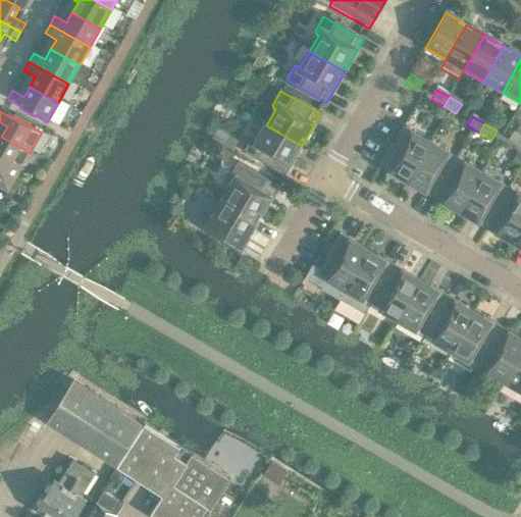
[(283,177),(302,146),(266,125),(257,141),(255,139),(252,140),(244,154),(283,177)]
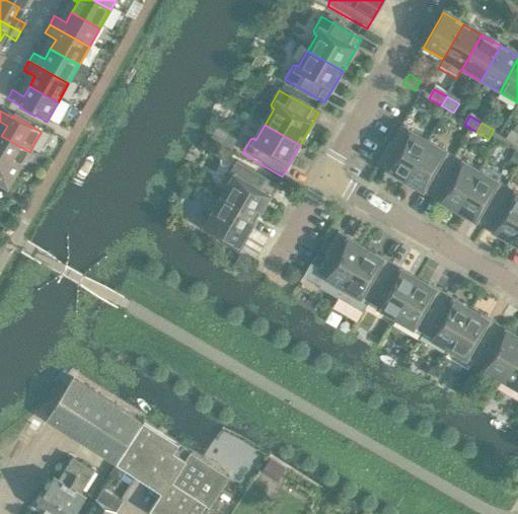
[(404,182),(427,144),(400,128),(378,166),(404,182)]
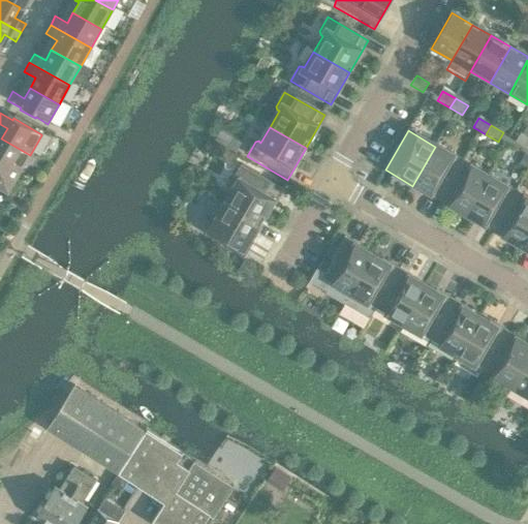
[(527,152),(527,150),(527,140),(520,135),(515,145),(527,152)]
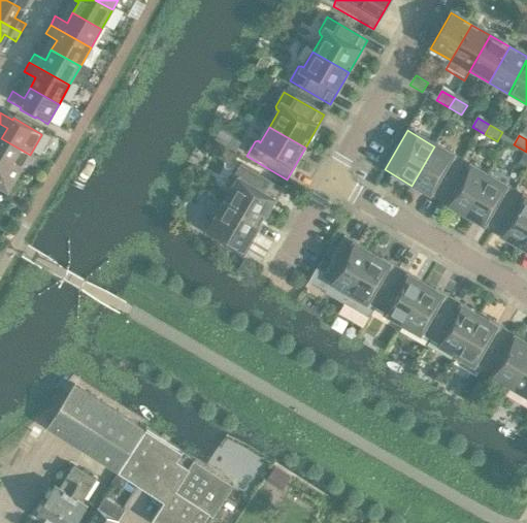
[(0,171),(4,188),(12,186),(30,155),(1,138),(0,139),(0,171)]
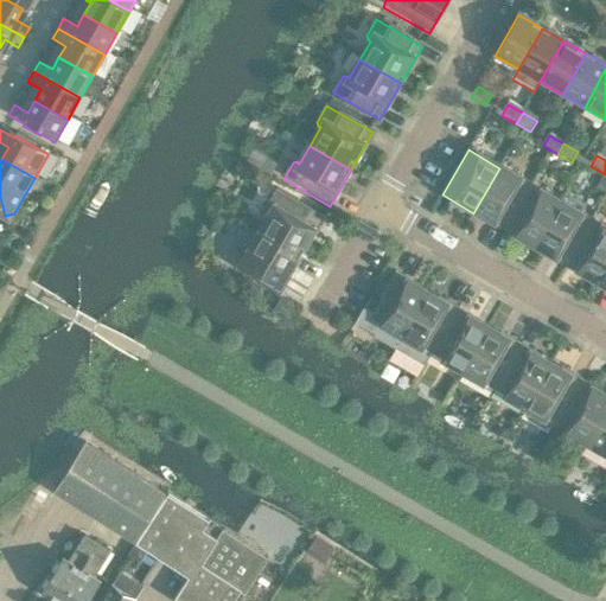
[(504,231),(530,186),(499,168),(473,213),(504,231)]
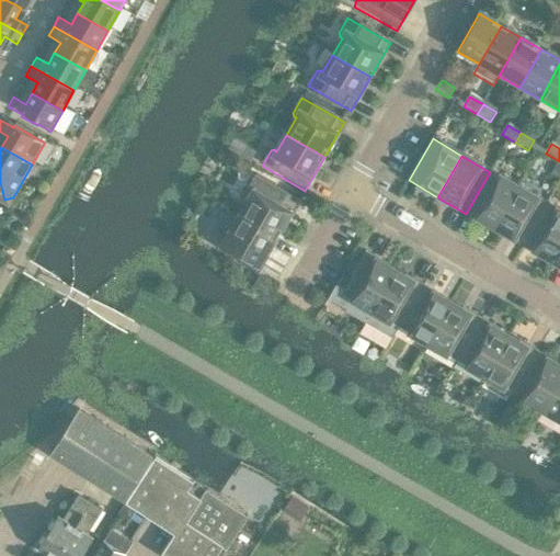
[(494,230),(518,189),(490,172),(466,214),(494,230)]
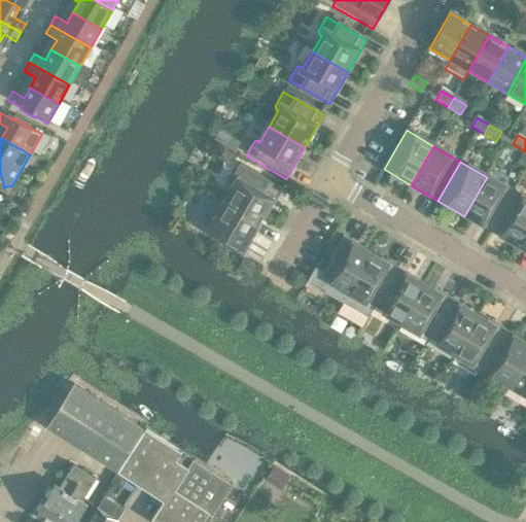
[(235,185),(225,201),(261,221),(280,189),(240,167),(232,180),(232,183),(235,185)]
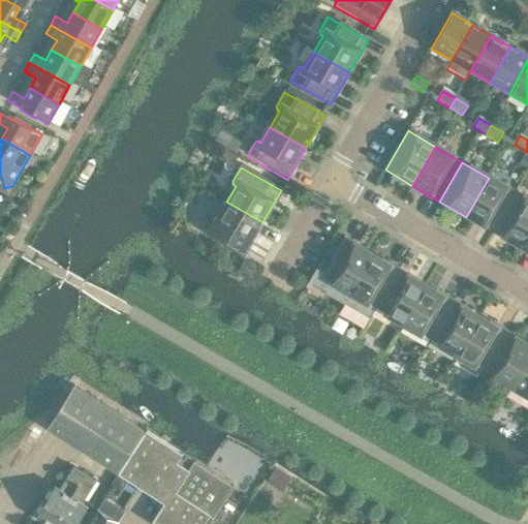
[(489,178),(466,217),(493,233),(516,193),(489,178)]
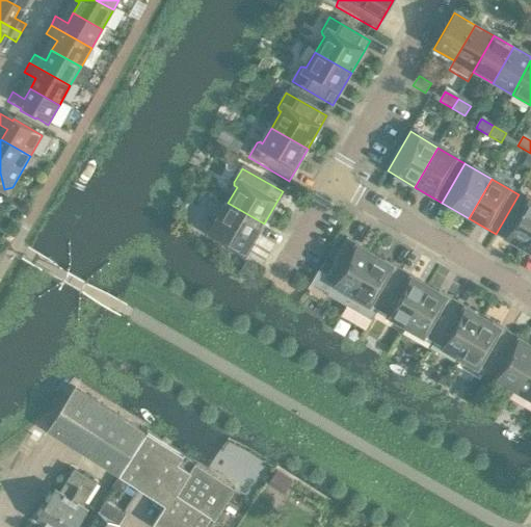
[(530,234),(530,201),(519,194),(496,234),(523,249),(530,234)]
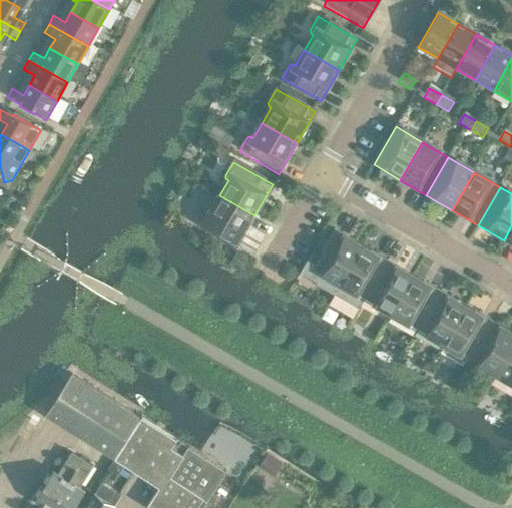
[(254,215),(219,195),(210,211),(208,209),(205,210),(197,224),(236,246),(254,215)]
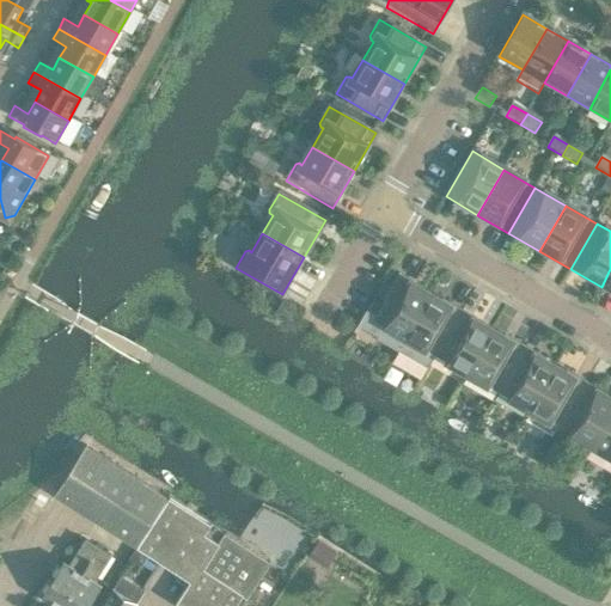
[(376,342),(397,354),(431,297),(398,277),(372,323),(383,330),(376,342)]
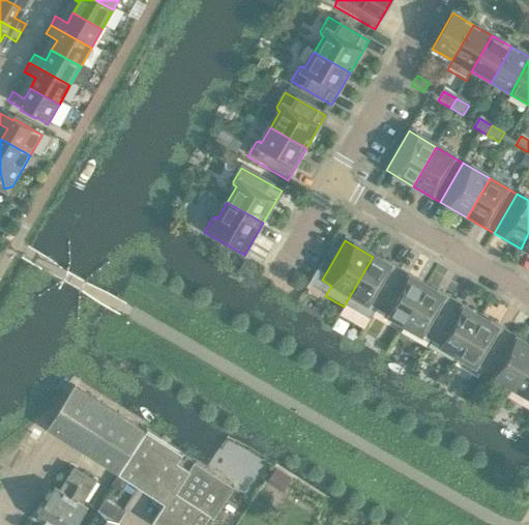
[(376,311),(377,312),(400,272),(373,257),(344,307),(370,322),(376,311)]
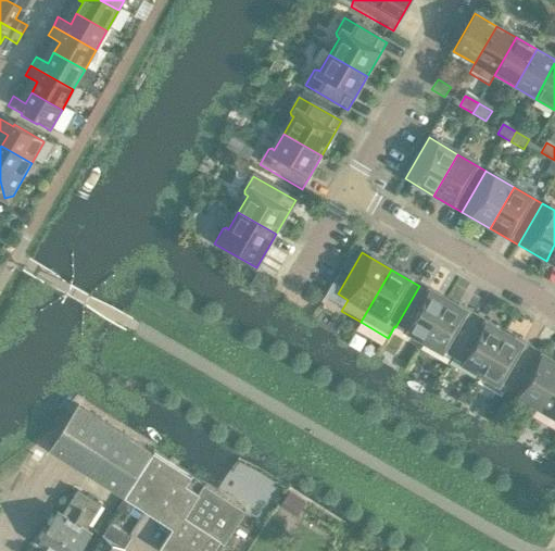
[(424,343),(448,302),(419,286),(395,327),(424,343)]
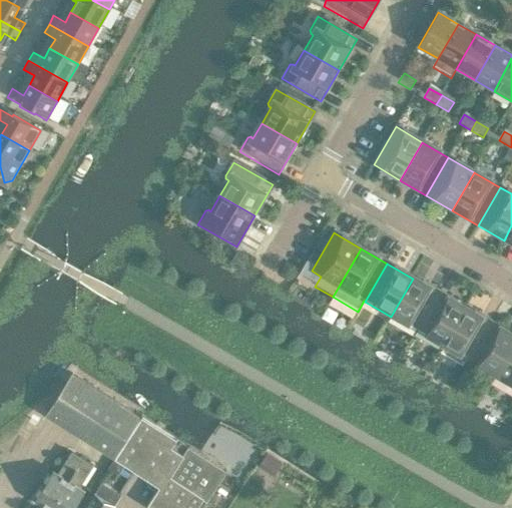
[(417,332),(439,294),(413,279),(391,317),(417,332)]
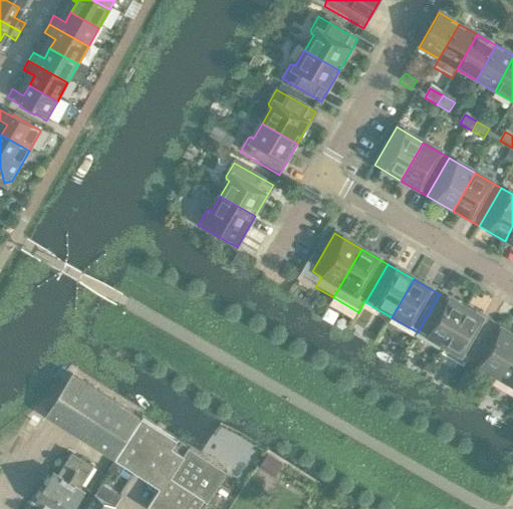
[(418,332),(444,347),(466,309),(440,294),(418,332)]
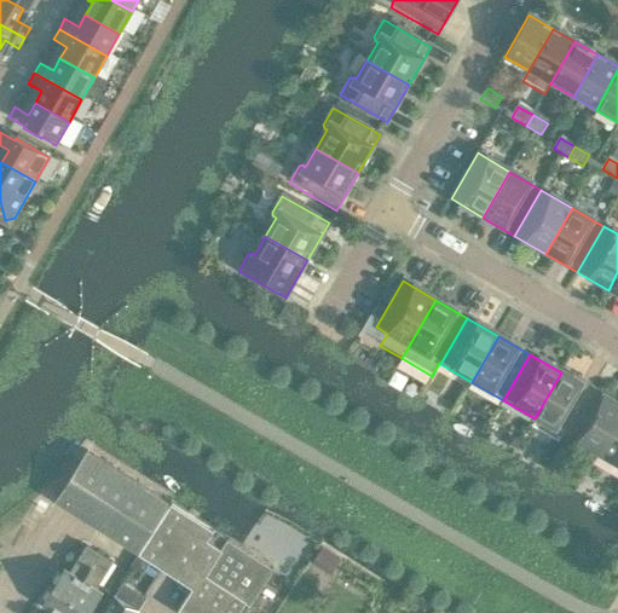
[(593,391),(561,372),(535,418),(566,437),(593,391)]
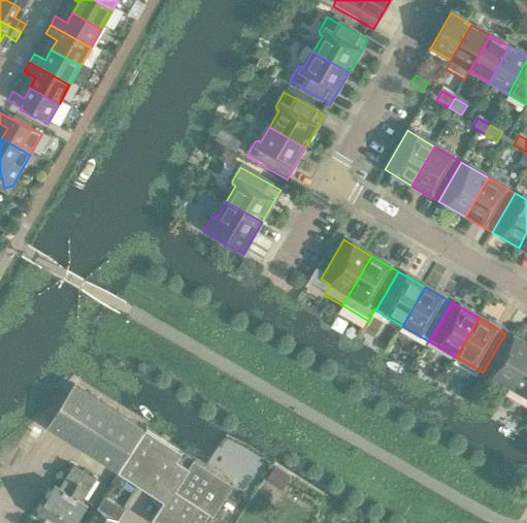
[(508,388),(526,357),(526,346),(505,333),(483,372),(508,388)]
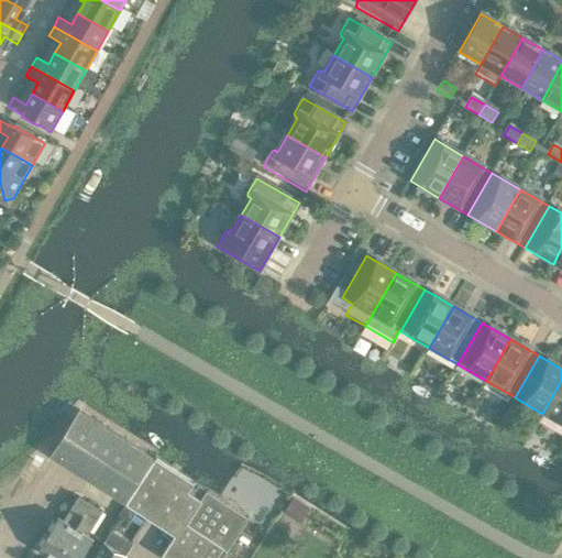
[(561,381),(542,414),(561,425),(561,381)]
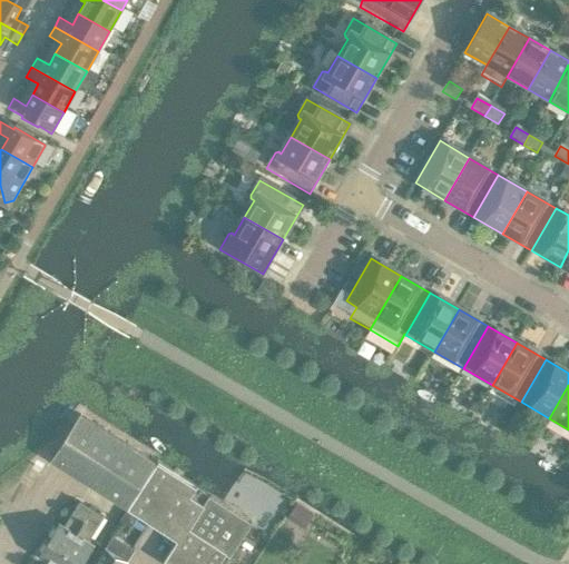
[(50,464),(125,512),(153,466),(79,419),(50,464)]
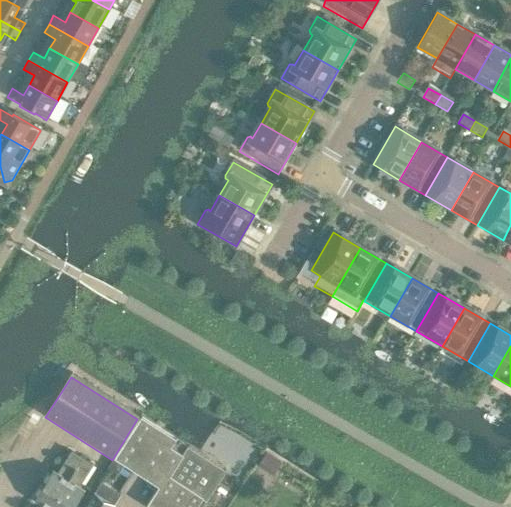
[(137,419),(112,460),(114,461),(107,471),(117,477),(123,467),(145,481),(171,440),(140,419),(139,421),(137,419)]
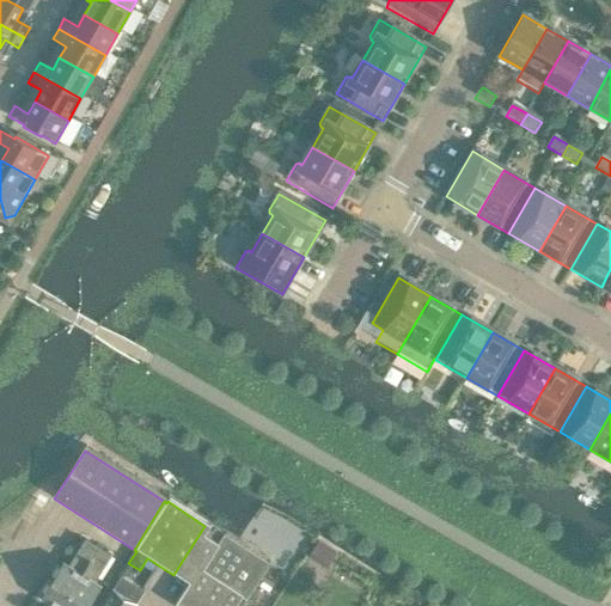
[(268,567),(205,526),(173,575),(189,585),(176,605),(243,605),(268,567)]
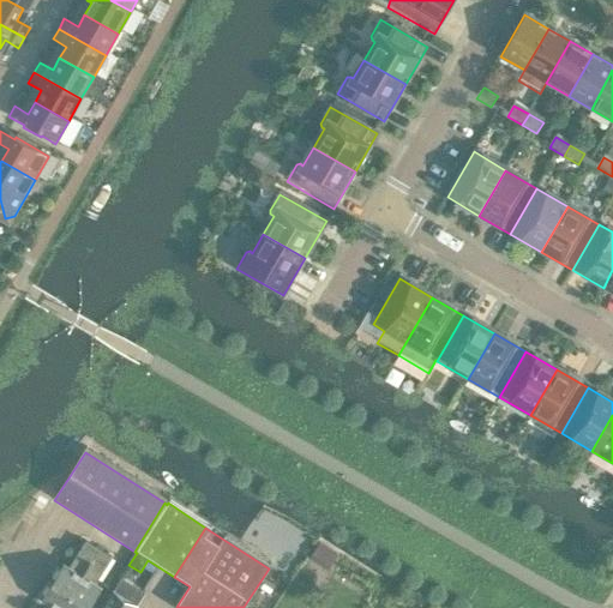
[(62,607),(96,554),(84,546),(67,571),(62,567),(41,602),(49,607),(62,607)]
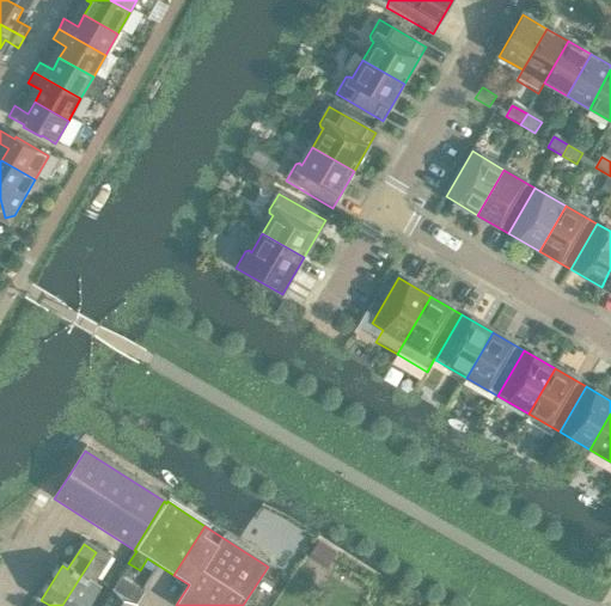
[(96,552),(62,605),(86,605),(98,588),(91,585),(108,559),(96,552)]
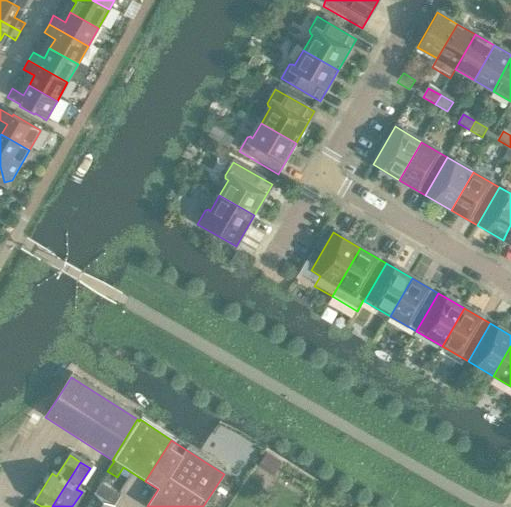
[(114,506),(120,497),(101,485),(86,506),(114,506)]
